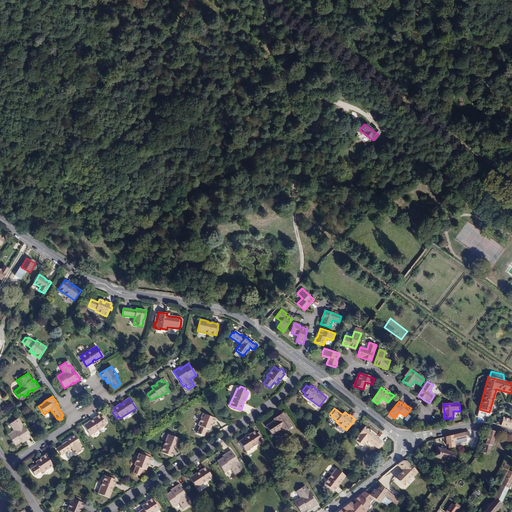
[(292,426),(283,413),(273,419),(274,420),(266,426),(272,436),(280,430),(281,432),(283,431),(284,432),(292,426)]
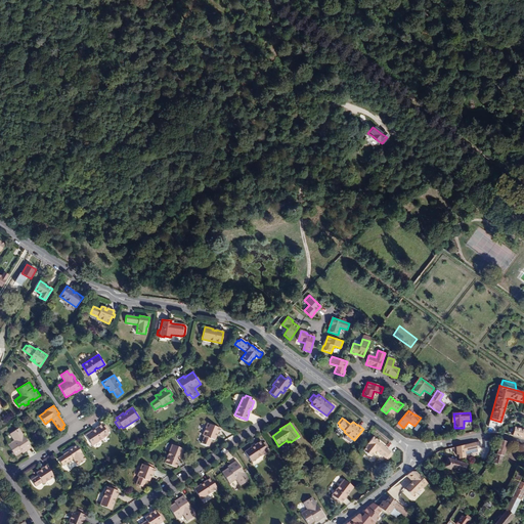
[(108,435),(107,433),(110,431),(107,427),(104,429),(103,427),(101,424),(95,429),(95,430),(93,431),(92,430),(85,435),(92,445),(108,435)]
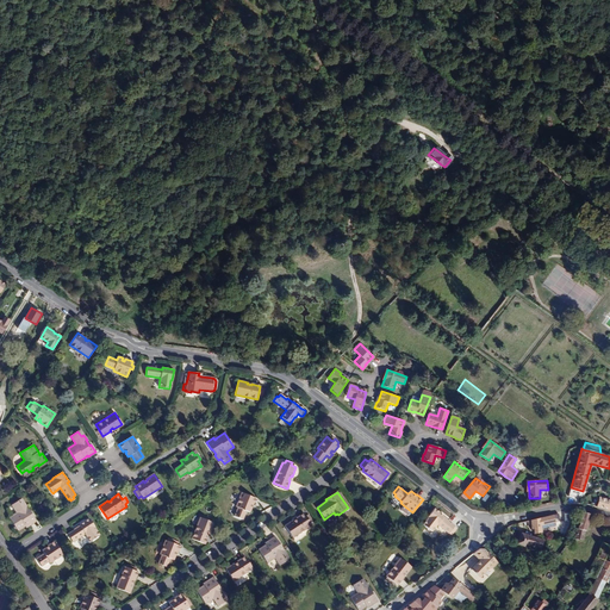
[(253,506),(256,499),(241,493),(236,506),(237,508),(234,516),(242,520),(246,511),(249,512),(251,509),(249,508),(250,505),(253,506)]
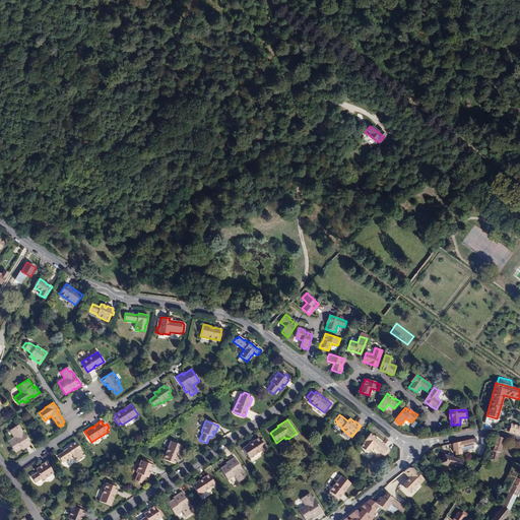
[(519,427),(511,425),(508,433),(519,436),(519,427)]
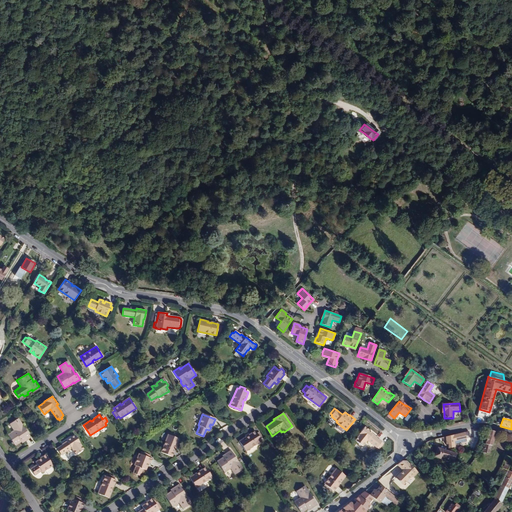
[(31,437),(27,431),(25,432),(22,427),(24,426),(21,422),(19,424),(16,420),(10,424),(14,430),(8,434),(15,445),(21,441),(24,440),(25,441),(31,437)]
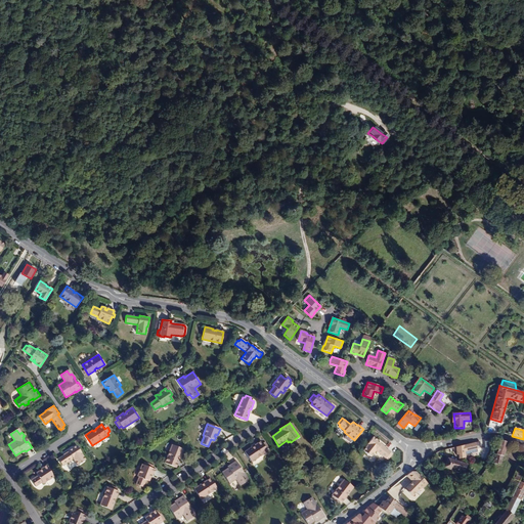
[(386,447),(381,444),(381,443),(374,437),(368,444),(368,445),(363,451),(370,456),(376,450),(385,457),(386,457),(387,455),(389,457),(392,453),(385,448),(386,447)]
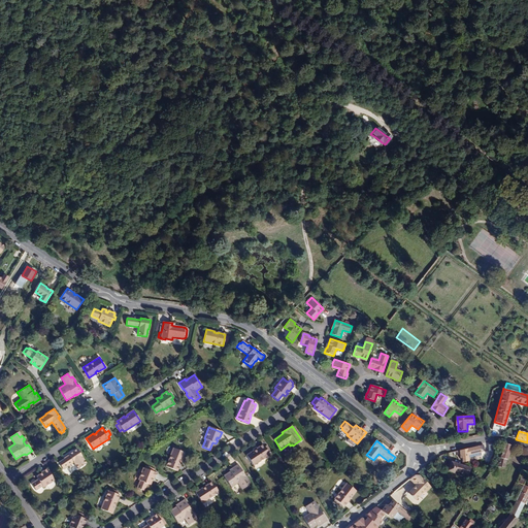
[(504,468),(510,447),(510,446),(505,443),(503,443),(501,454),(497,466),(504,468)]
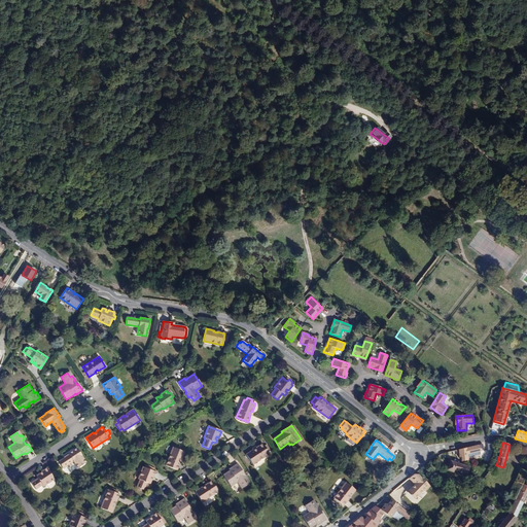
[(252,464),(270,454),(262,444),(246,454),(252,464)]
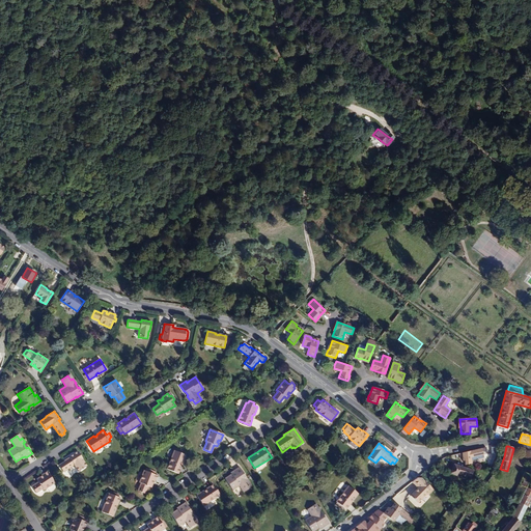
[(481,448),(471,451),(459,453),(460,457),(463,457),(463,460),(465,460),(465,465),(472,464),(471,458),(483,454),(481,448)]
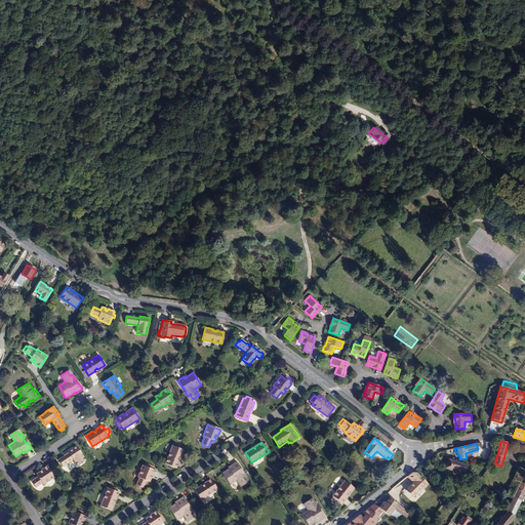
[(180,458),(184,450),(182,449),(183,447),(178,445),(177,448),(172,445),(165,463),(176,469),(179,461),(178,460),(179,457),(180,458)]
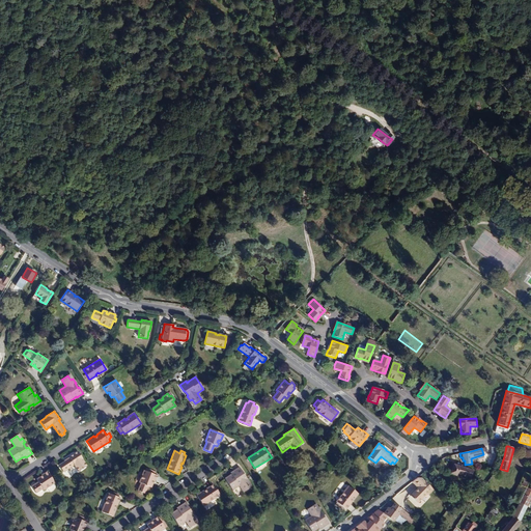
[(86,466),(82,459),(83,459),(78,451),(68,456),(70,457),(70,458),(64,462),(59,465),(63,472),(74,465),(79,472),(86,466)]
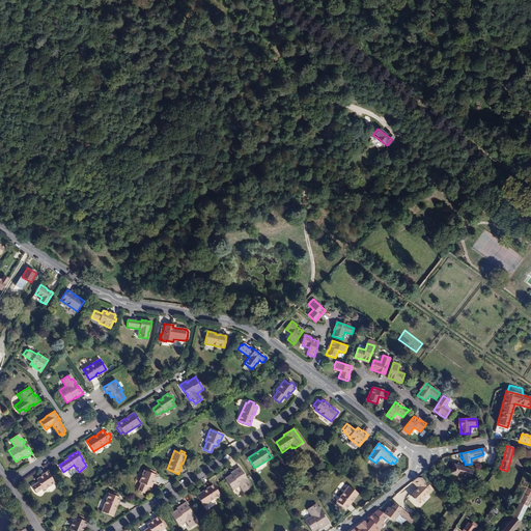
[(470,478),(473,471),(451,464),(449,472),(456,476),(457,474),(462,475),(460,476),(462,478),(465,478),(467,478),(467,477),(470,478)]
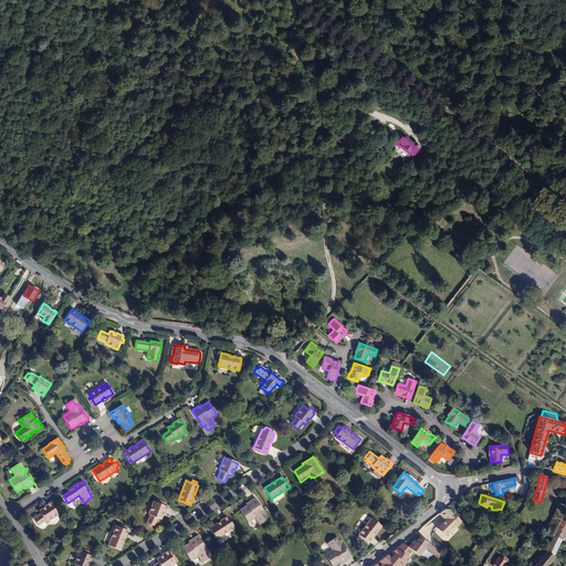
[(265,514),(255,498),(245,503),(247,505),(240,510),(248,523),(255,519),(260,525),(266,521),(263,515),(265,514)]
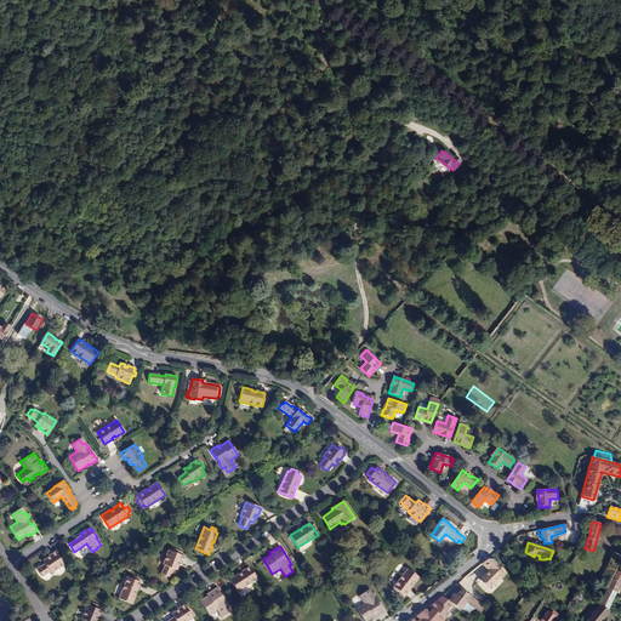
[(169,551),(167,550),(163,564),(165,565),(160,574),(169,577),(174,569),(177,570),(178,565),(176,565),(177,563),(180,563),(181,564),(183,556),(180,554),(177,554),(178,551),(172,548),(171,551),(169,551)]
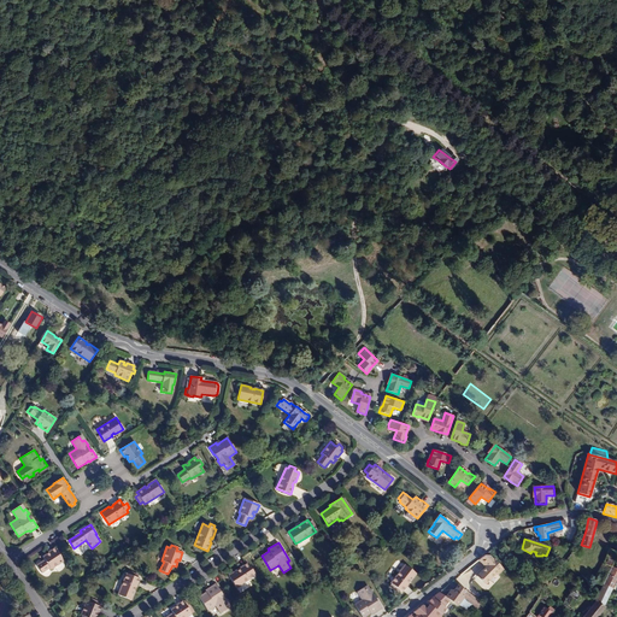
[(64,562),(54,547),(48,552),(50,554),(47,556),(46,554),(42,557),(45,560),(37,565),(42,573),(50,568),(51,569),(64,562)]
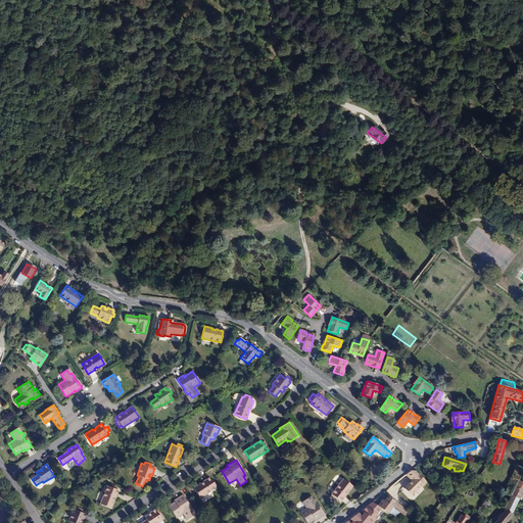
[(511,495),(518,481),(522,469),(522,468),(517,465),(505,491),(511,495)]
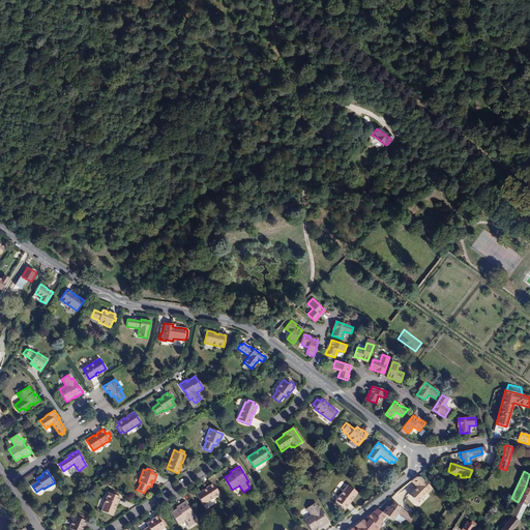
[(416,488),(409,496),(416,503),(424,494),(428,494),(432,490),(420,478),(415,477),(411,480),(411,481),(417,487),(416,488)]
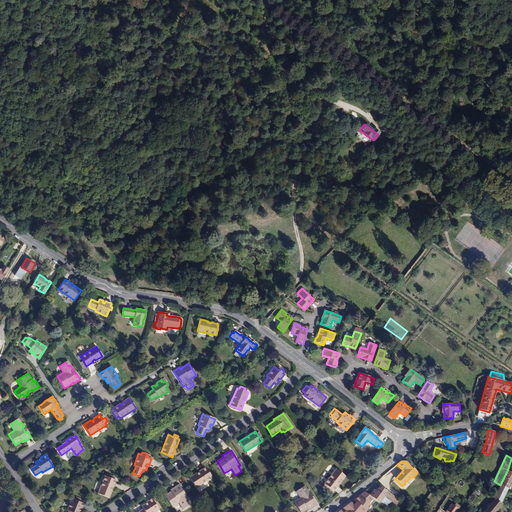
[(212,477),(206,467),(190,478),(196,487),(212,477)]
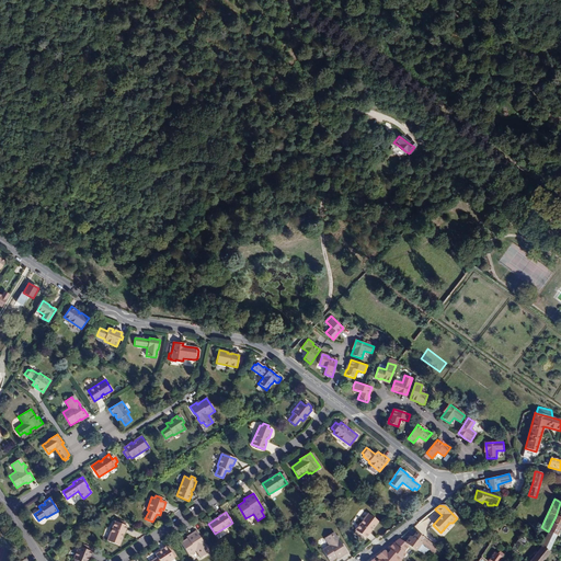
[(365,538),(378,522),(368,514),(355,530),(356,530),(354,533),(362,539),(364,537),(365,538)]
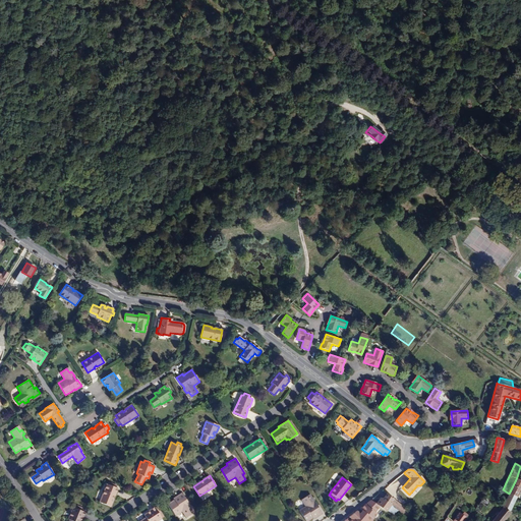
[(517,498),(520,488),(520,480),(516,479),(509,494),(517,498)]
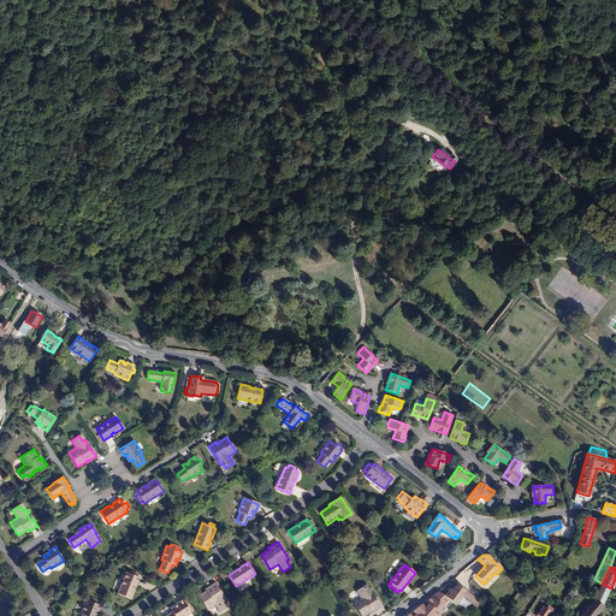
[(136,587),(140,578),(137,576),(135,575),(136,573),(129,569),(128,573),(126,573),(117,593),(131,599),(135,591),(132,590),(135,586),(136,587)]
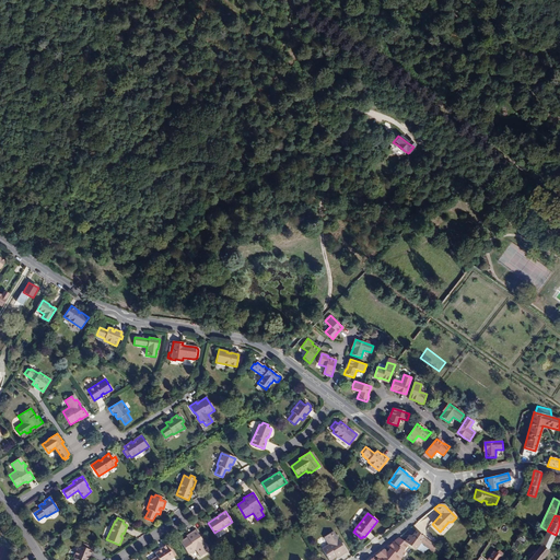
[(206,546),(196,529),(186,536),(187,538),(181,543),(188,553),(195,549),(200,557),(207,552),(203,547),(206,546)]
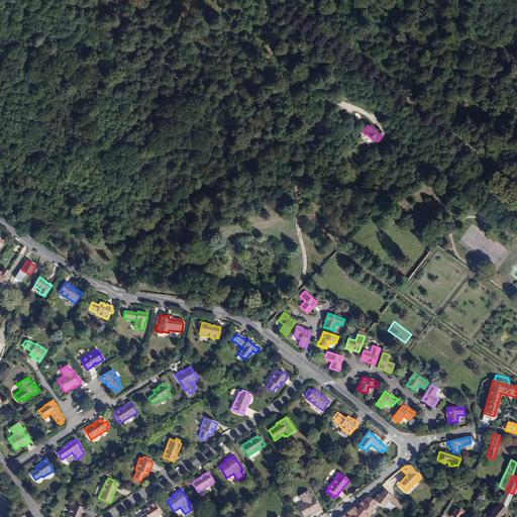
[(403,505),(384,490),(379,498),(377,496),(373,501),(377,503),(383,508),(384,506),(388,501),(395,506),(400,509),(403,505)]
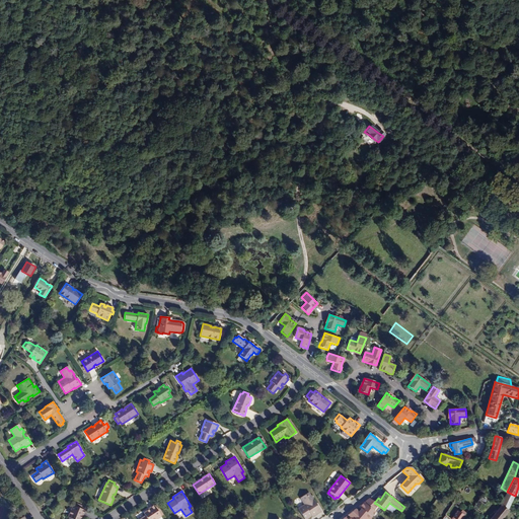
[(508,509),(515,496),(507,492),(501,505),(500,505),(501,506),(507,510),(508,510),(508,509)]
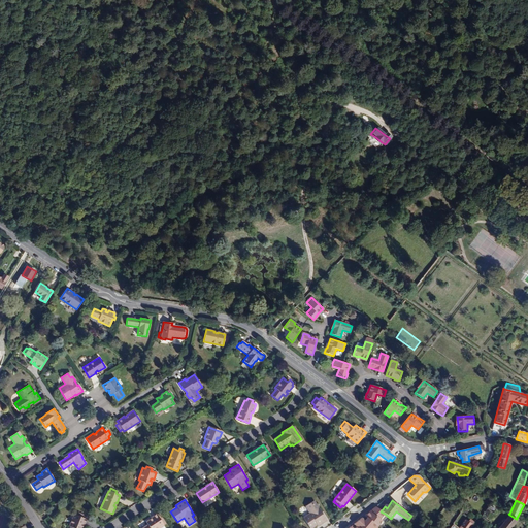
[(327,521),(317,505),(315,506),(311,502),(305,506),(309,514),(303,518),(309,527),(311,527),(317,525),(318,527),(327,521)]
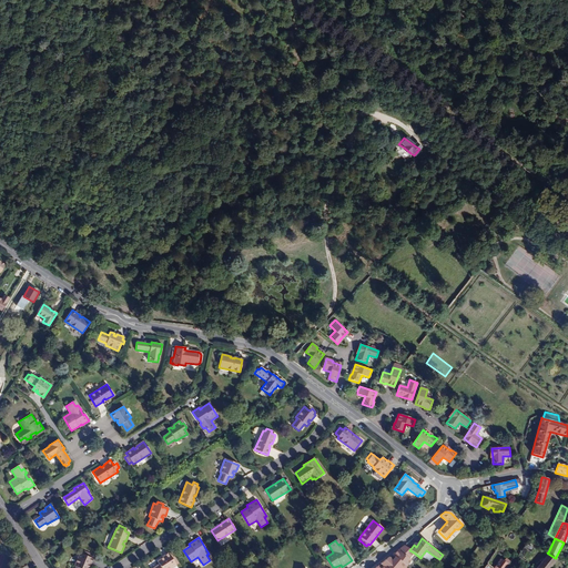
[(524,565),(537,546),(529,540),(516,559),(524,565)]
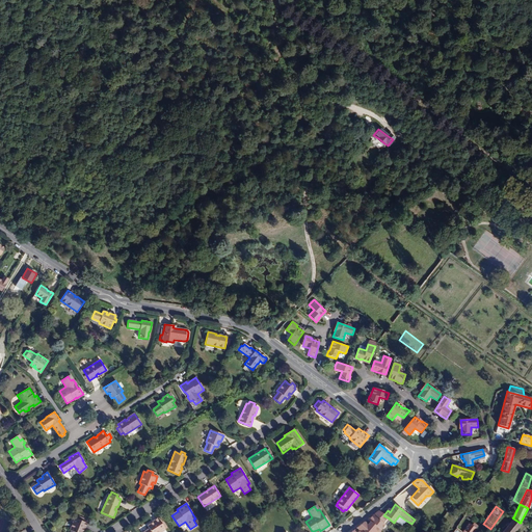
[(378,511),(368,519),(371,521),(372,522),(381,529),(386,524),(384,523),(388,517),(383,515),(378,511)]
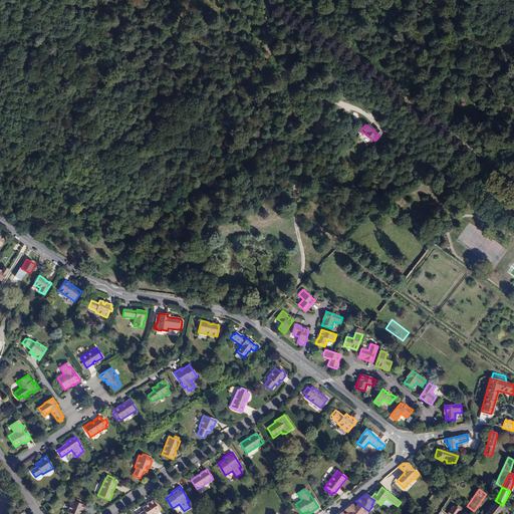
[(82,512),(84,505),(83,505),(80,504),(80,502),(81,501),(75,498),(74,501),(71,500),(67,512),(69,513),(67,513),(79,513),(80,513),(78,513),(79,511),(81,511),(82,512)]
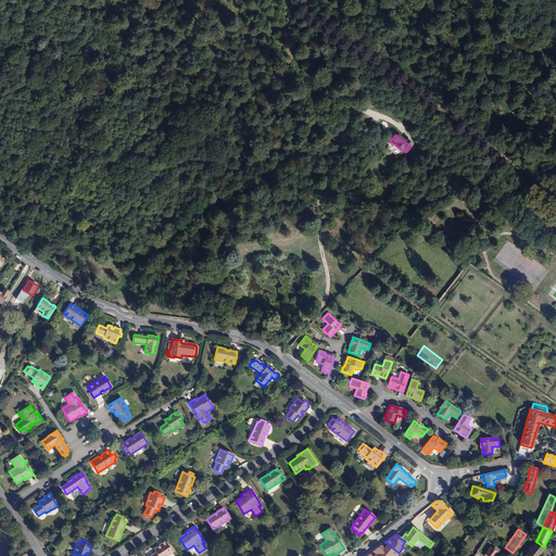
[(169,555),(173,554),(165,541),(159,545),(153,550),(155,552),(149,555),(169,555)]
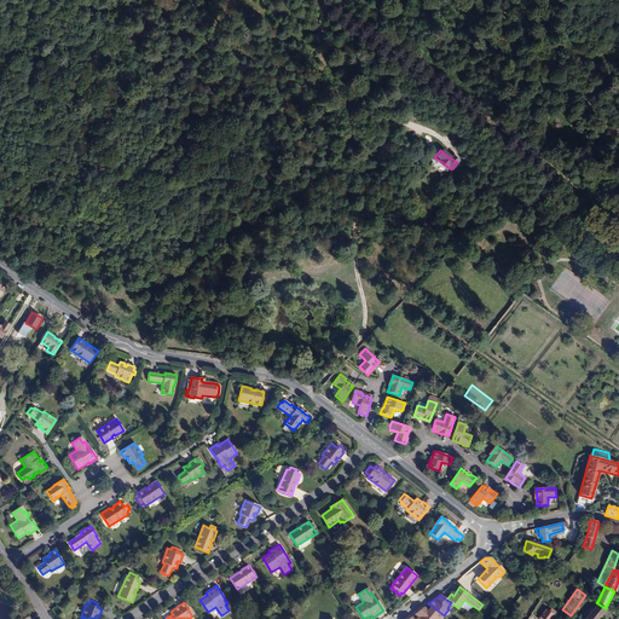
[(606,618),(611,612),(605,608),(597,603),(584,618),(580,615),(577,618),(599,618),(601,618),(603,615),(606,618)]
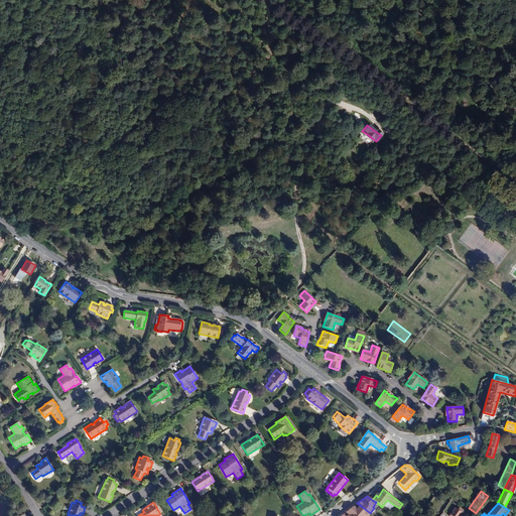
[(350,515),(364,515),(366,515),(369,515),(371,514),(370,513),(361,506),(358,509),(357,508),(354,506),(346,512),(348,514),(350,515)]
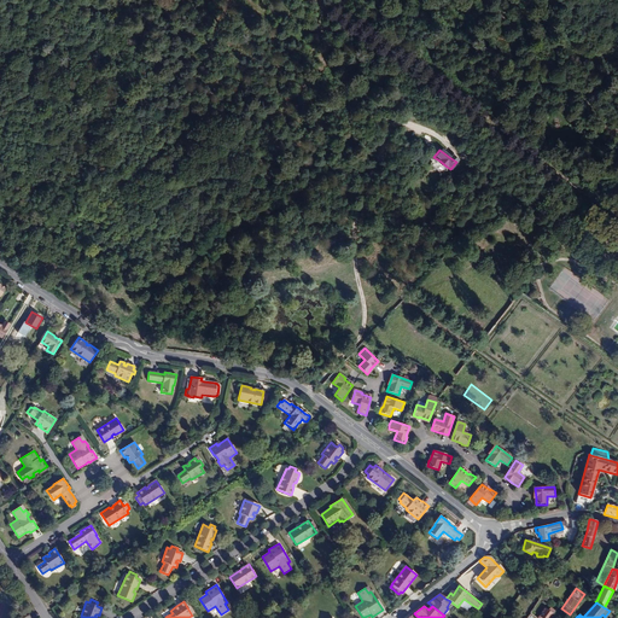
[(551,617),(555,611),(551,607),(548,611),(546,608),(538,617),(538,616),(536,617),(551,617)]
